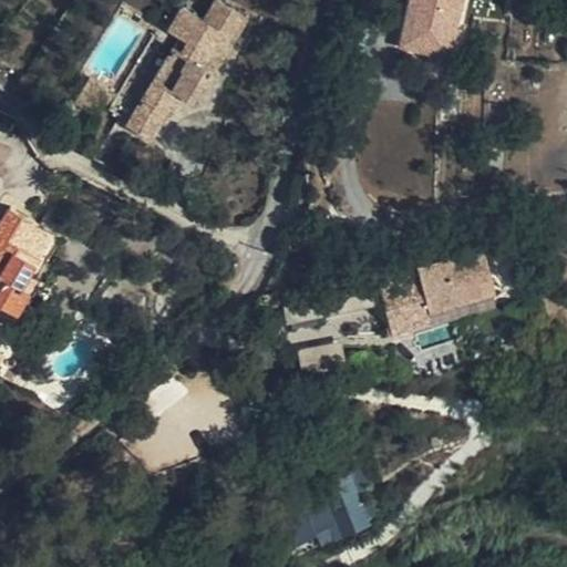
[(222,59),(246,20),(216,0),(204,20),(183,7),(169,29),(179,35),(188,41),(182,51),(173,45),(125,123),(147,137),(158,121),(162,123),(179,95),(192,104),(213,72),(205,68),(214,54),(222,59)]
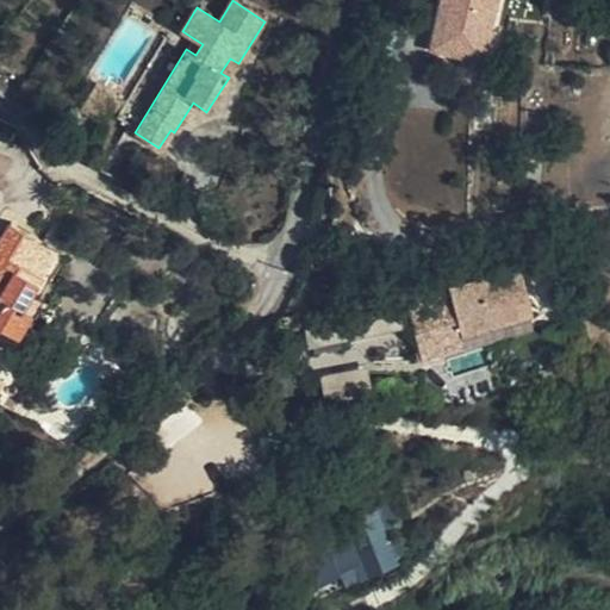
[(505,0),(441,0),(428,57),(493,67),(505,0)]
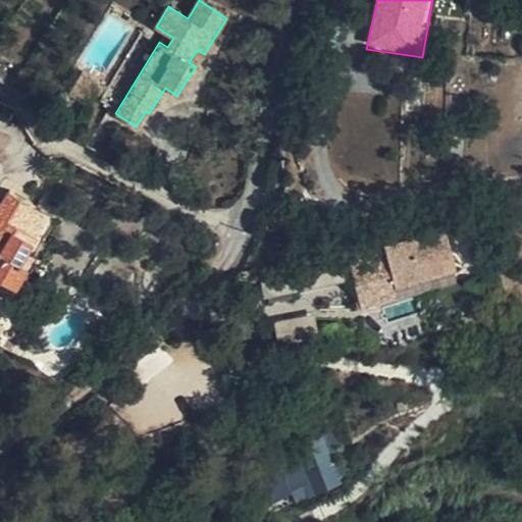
[(173,38),(165,33),(159,42),(167,47),(173,38)]
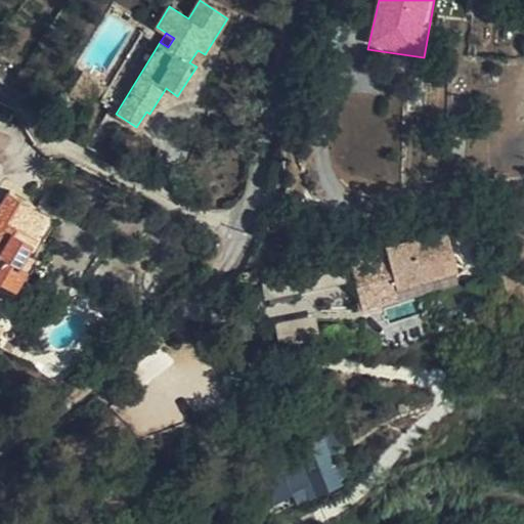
[(197,67),(205,54),(198,50),(189,62),(197,67)]
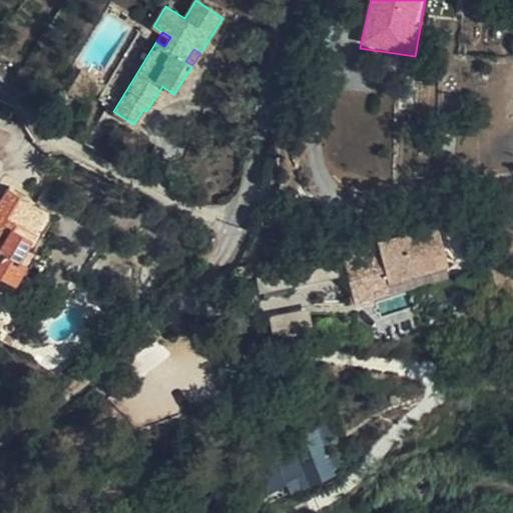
[(0,129),(0,157),(11,135),(0,129)]
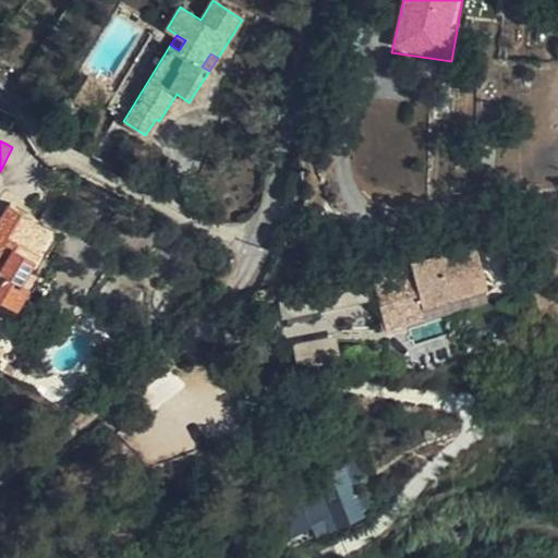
[(13,231),(0,223),(0,324),(7,327),(20,301),(5,293),(21,262),(19,253),(5,246),(13,231)]
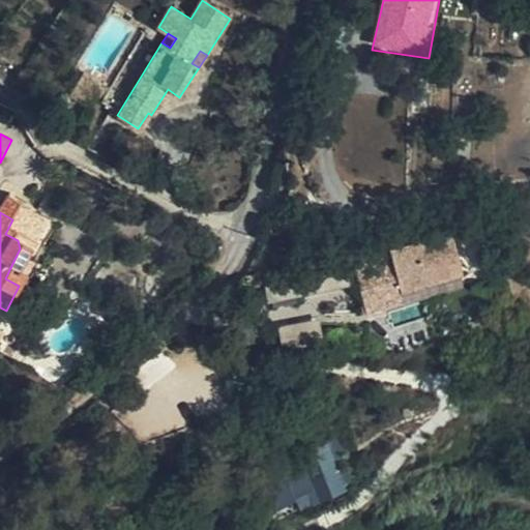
[(446,224),(386,245),(387,249),(400,285),(460,264),(446,224)]
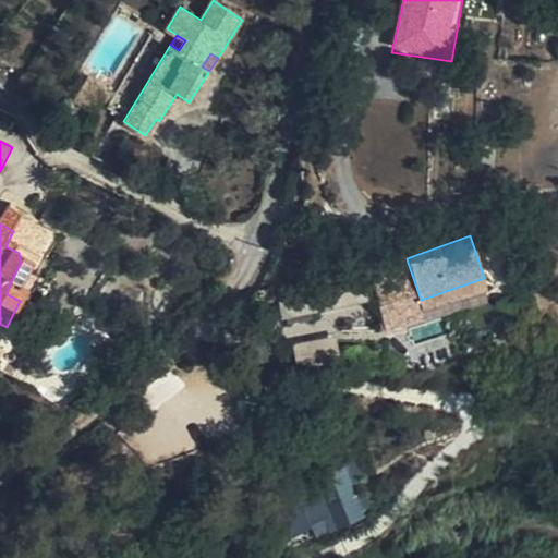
[(421,300),(408,263),(368,275),(383,322),(423,308),(421,300)]
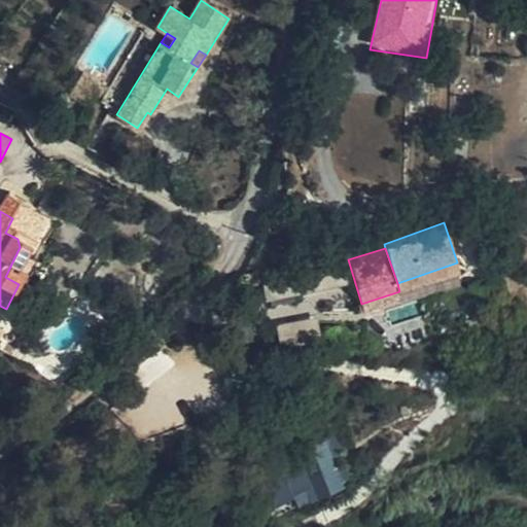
[(316,319),(277,322),(279,345),(318,341),(316,319)]
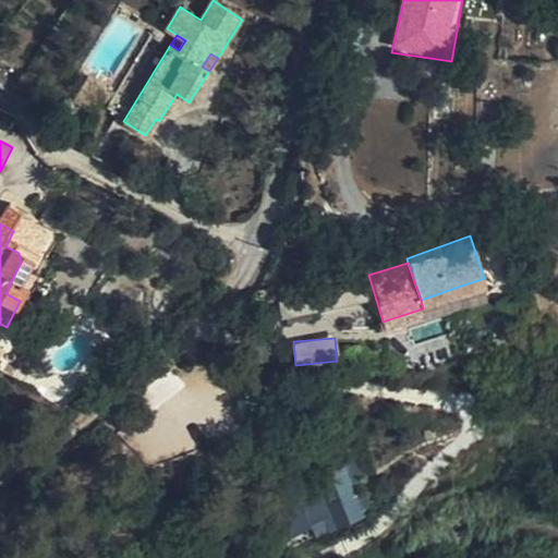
[(0,343),(0,360),(5,363),(12,350),(0,343)]
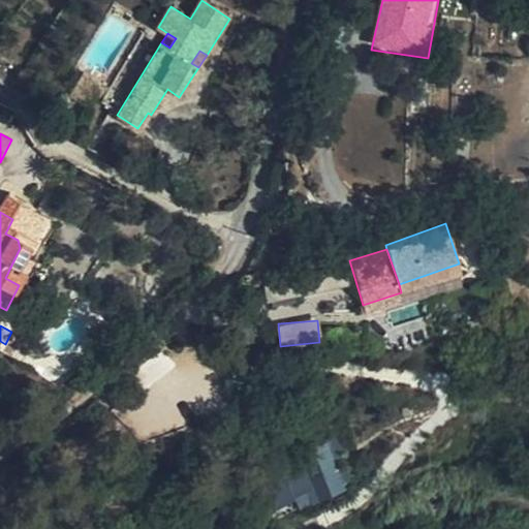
[(274,515),(346,491),(330,441),(258,465),(274,515)]
